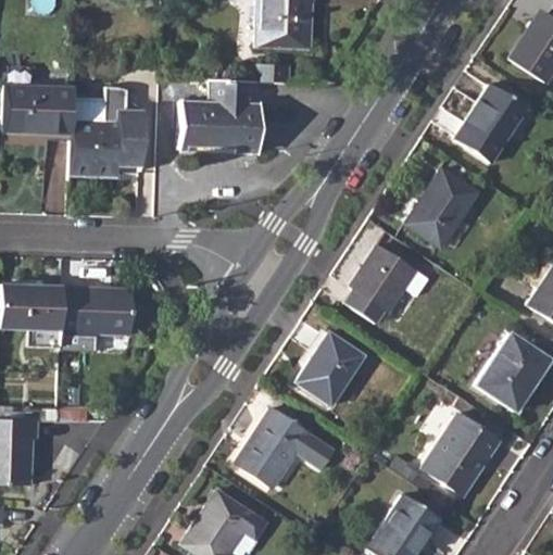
[(256,0),(255,47),(310,48),(311,0),(256,0)]
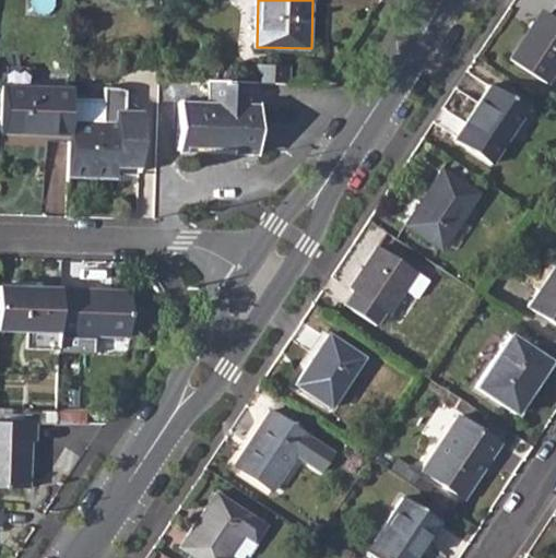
[(545,9),(511,58),(549,82),(555,72),(555,10),(553,14),(545,9)]
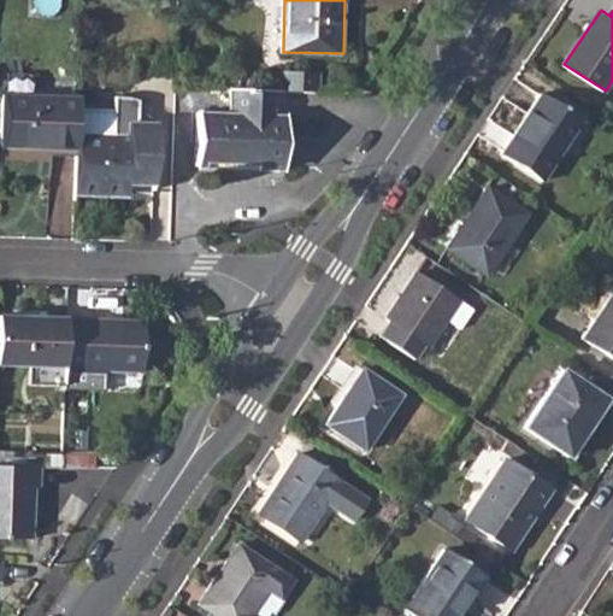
[(283,71),(282,89),(324,91),(324,72),(283,71)]
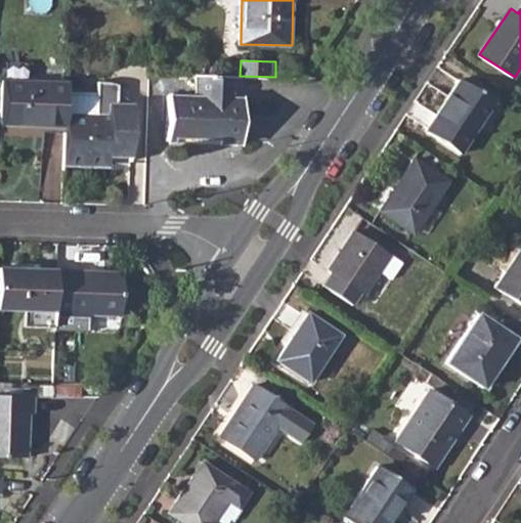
[(240,76),(200,74),(199,94),(173,93),(174,141),(248,145),(249,96),(240,96),(240,76)]
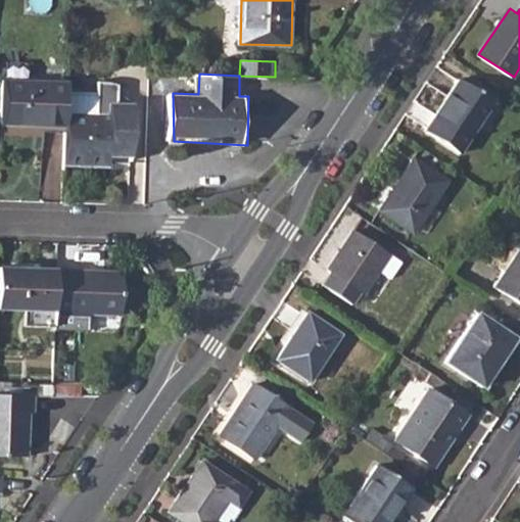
[(460,79),(427,130),(461,153),(495,102),(460,79)]
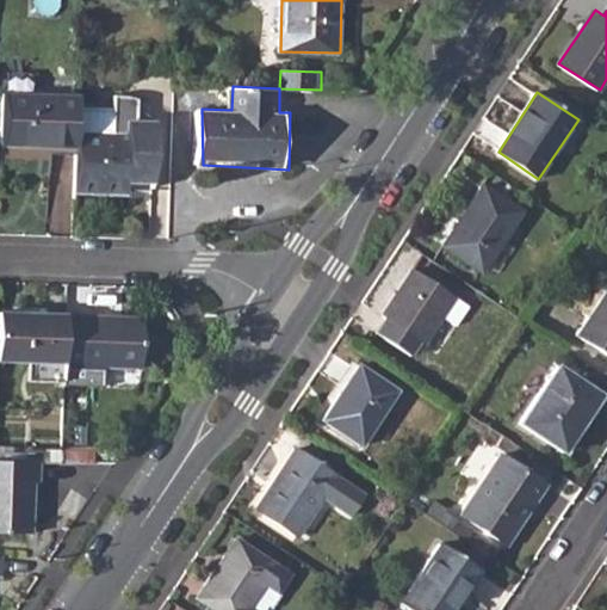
[(2,145),(78,148),(79,109),(79,97),(5,94),(2,145)]
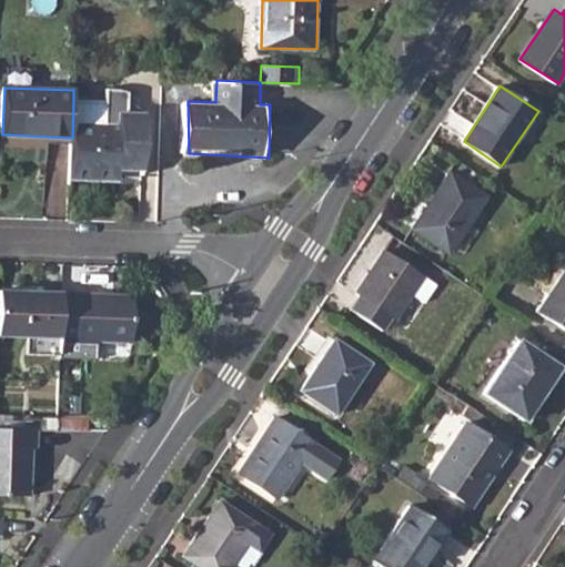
[(72,138),(70,175),(119,176),(119,170),(143,170),(144,113),(128,113),(128,92),(122,91),(118,90),(111,89),(107,89),(106,102),(73,101),(72,138)]
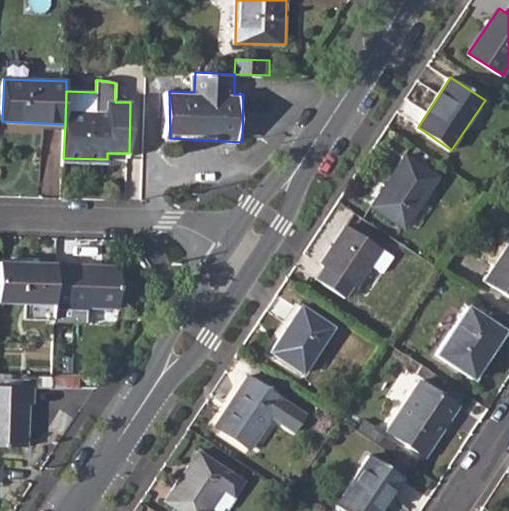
[(406,156),(373,206),(405,227),(410,220),(422,228),(436,207),(424,199),(438,177),(406,156)]
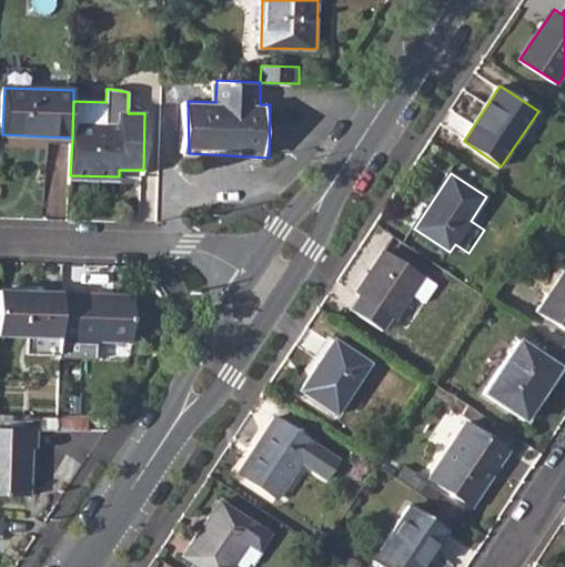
[(362,295),(353,307),(385,328),(393,316),(397,319),(413,294),(426,302),(437,285),(386,251),(359,293),(362,295)]
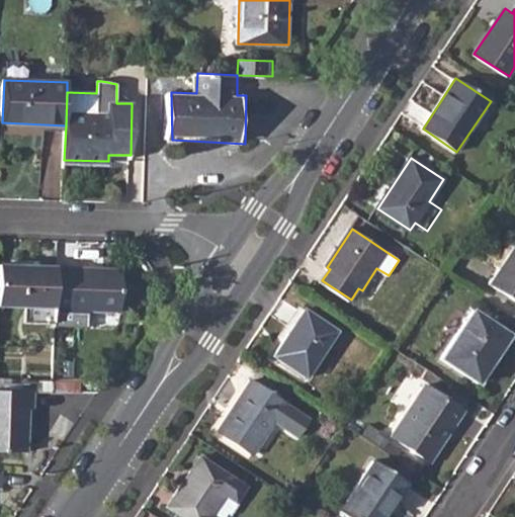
[(514,247),(492,282),(514,297),(514,247)]
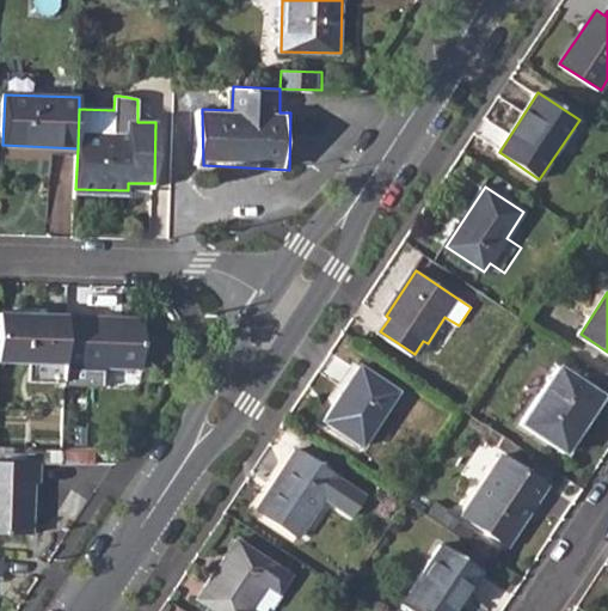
[(0,313),(0,321),(0,360),(31,362),(30,380),(65,383),(66,368),(67,316),(68,316),(0,313)]
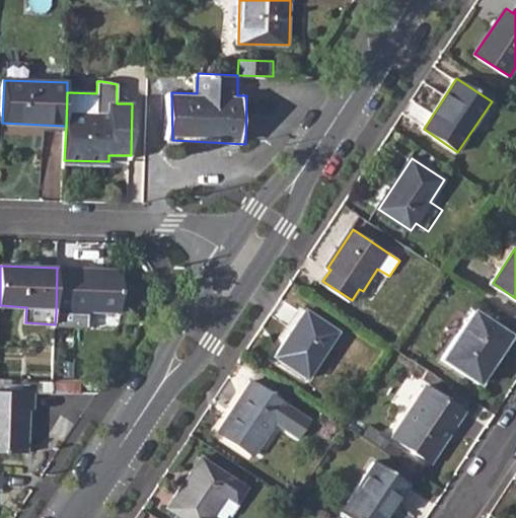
[(57,268),(56,312),(121,315),(123,271),(57,268)]
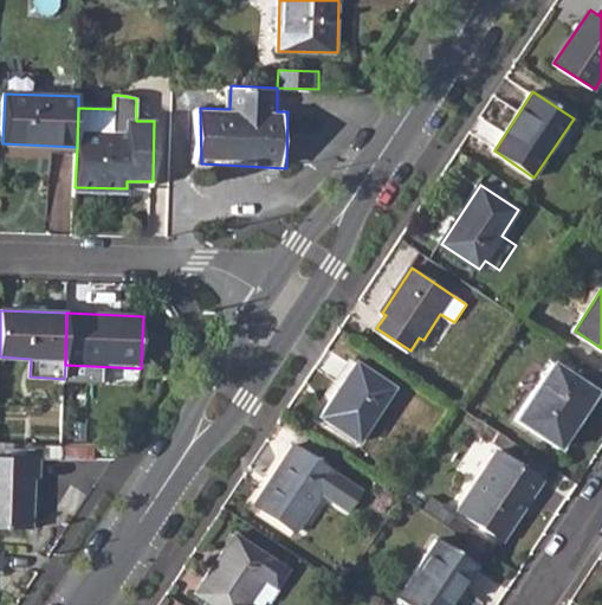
[(357,362),(322,416),(360,442),(395,387),(357,362)]
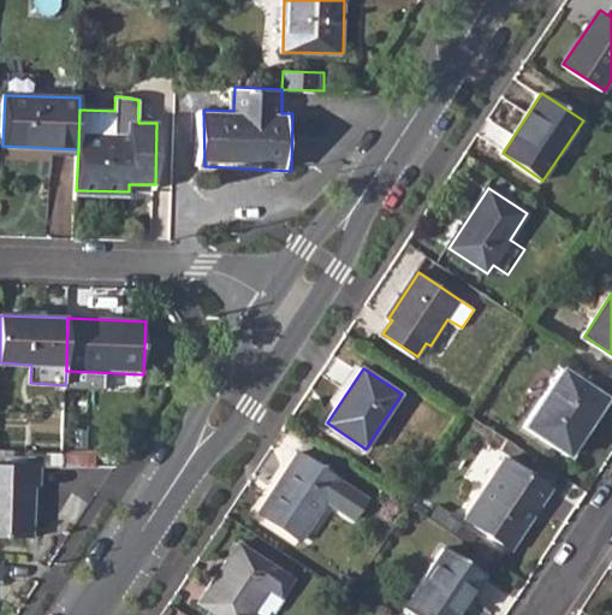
[(564,368),(526,426),(571,455),(608,397),(564,368)]
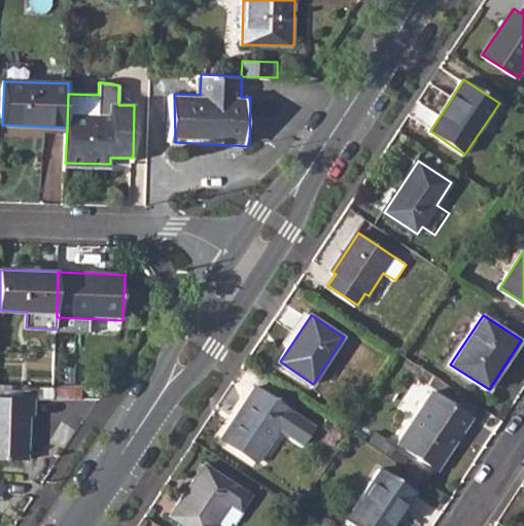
[(257,386),(222,437),(258,462),(292,411),(257,386)]
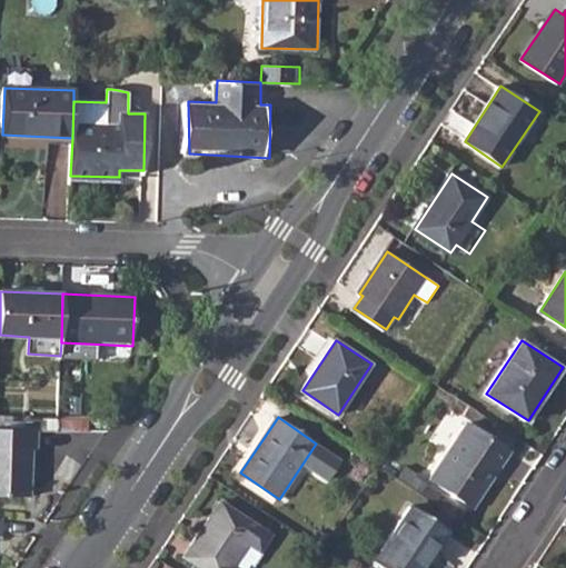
[(468,424),(432,479),(474,506),(510,450),(468,424)]
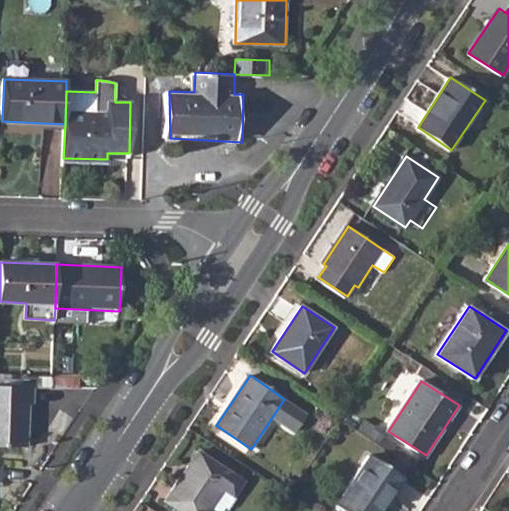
[(0,385),(0,445),(26,447),(28,403),(33,404),(34,387),(22,386),(0,385)]
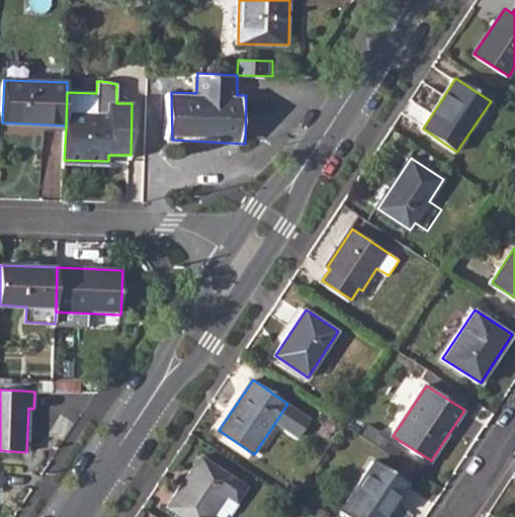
[(192,470),(169,505),(186,516),(216,516),(213,516),(227,495),(238,502),(248,487),(237,479),(204,457),(194,472),(192,470)]
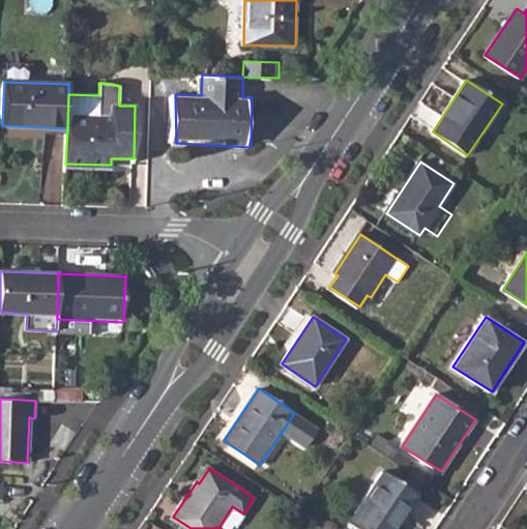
[(383,471),(349,523),(358,528),(392,528),(417,493),(383,471)]
